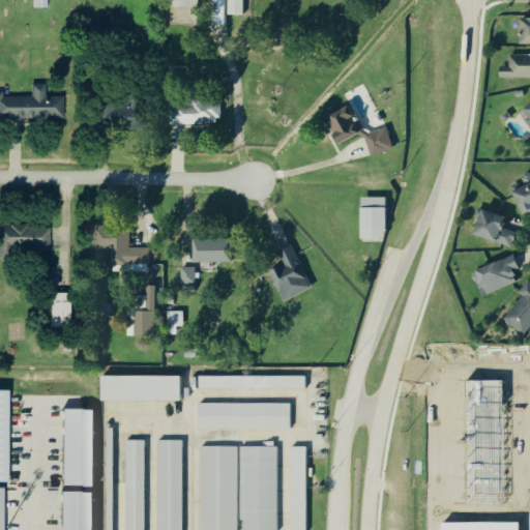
[(172,0),(198,0),(198,9),(172,7),(172,0)]
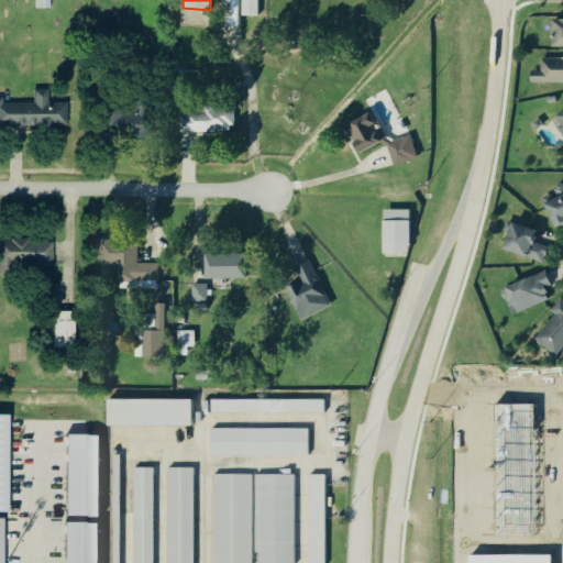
[(225,25),(225,0),(239,0),(239,25),(225,25)]
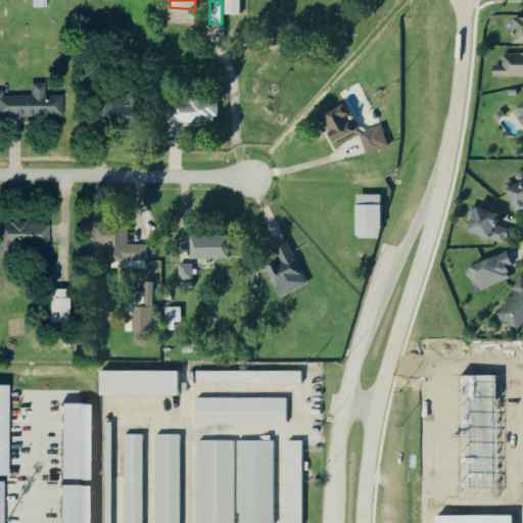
[(239,0),(239,14),(224,14),(224,0),(239,0)]
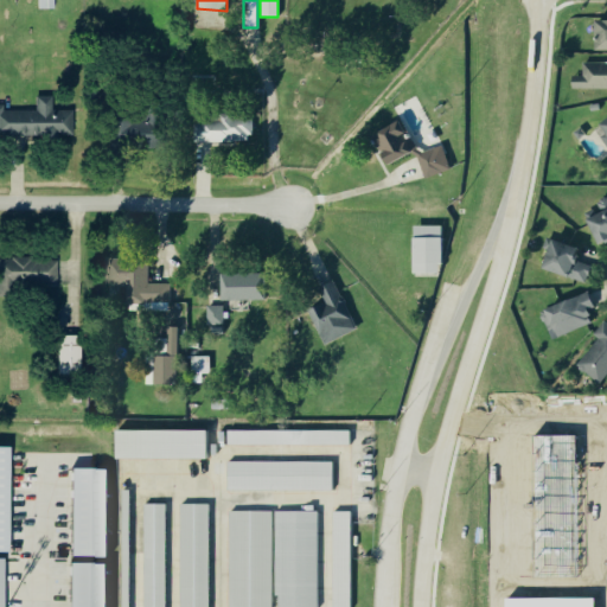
[(606,61),(585,61),(585,75),(576,75),(576,87),(606,87),(606,61)]
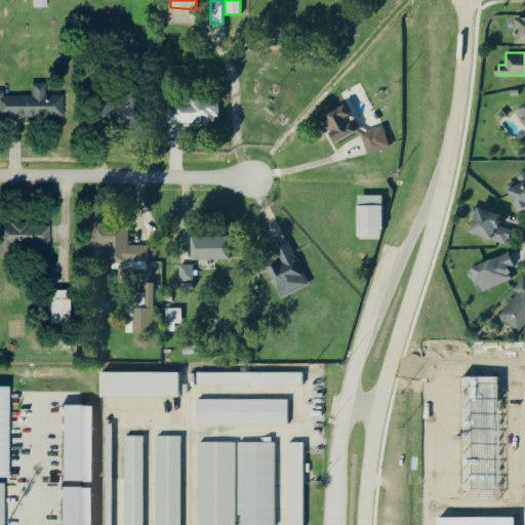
[(0,117),(66,117),(66,94),(48,94),(48,82),(34,82),(34,95),(5,95),(5,90),(0,89),(0,117)]
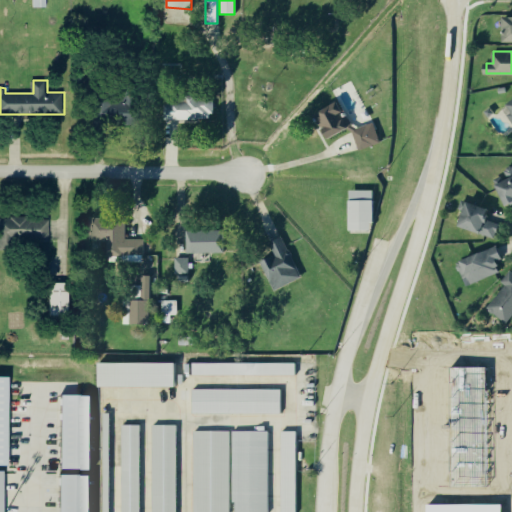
[(137,124),(136,95),(100,97),(101,119),(116,119),(117,125),(137,124)]
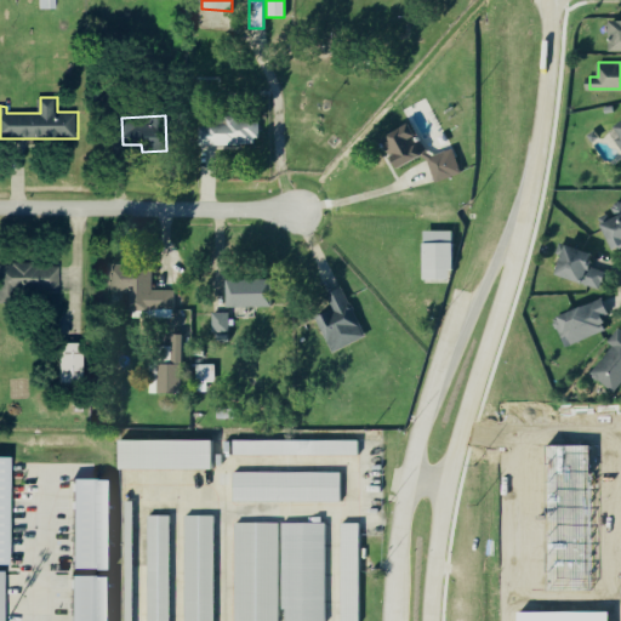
[(204,144),(261,143),(260,117),(203,118),(204,144)]
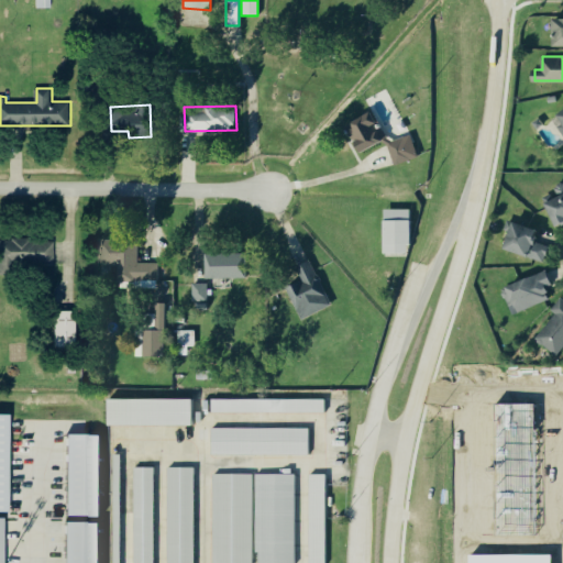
[(374,111),(350,124),(365,152),(389,139),(374,111)]
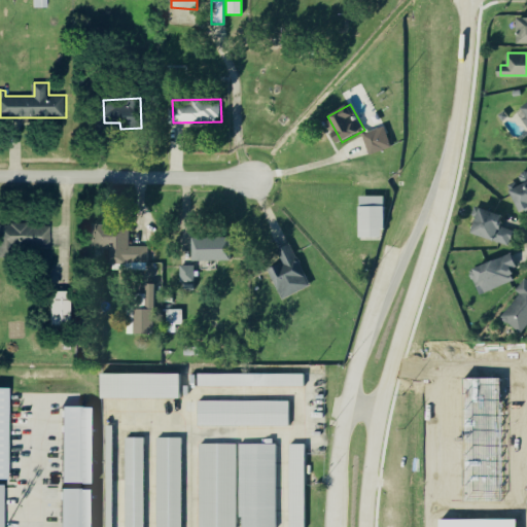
[(497,115),(503,111),(507,116),(501,121),(497,115)]
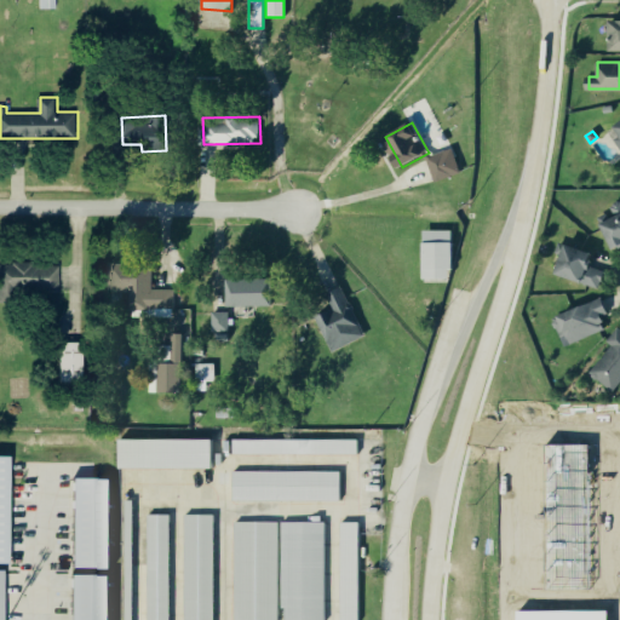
[(437,181),(463,172),(455,148),(429,156),(437,181)]
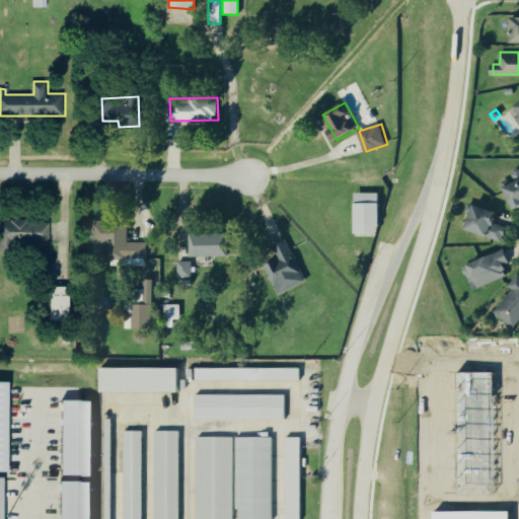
[(518,168),(512,171),(517,180),(506,186),(518,210),(518,209),(518,168)]
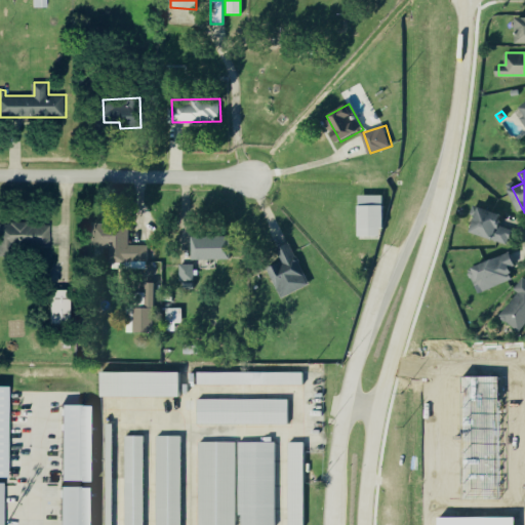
[(361,194),(361,235),(386,235),(386,194),(361,194)]
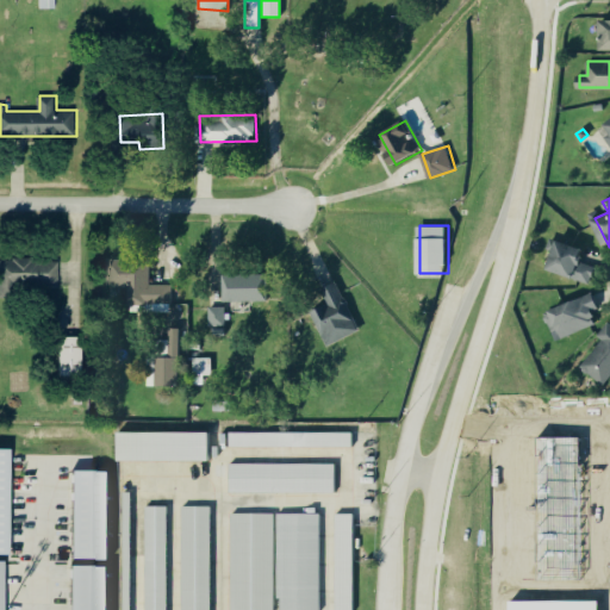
[(552,272),(593,281),(597,266),(584,263),(589,247),(559,240),(552,272)]
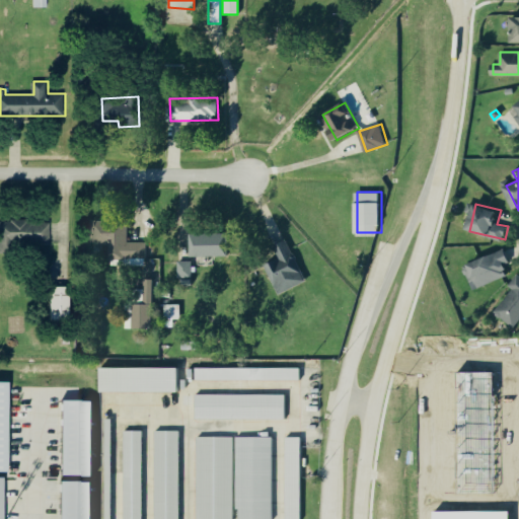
[(52,221),(1,221),(0,245),(52,245),(52,221)]
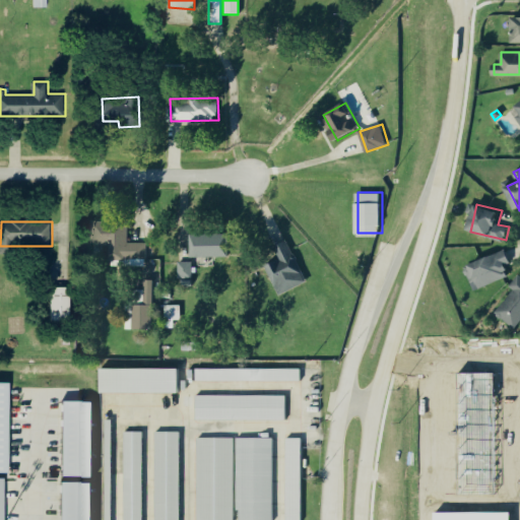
[(147,242),(129,242),(129,221),(92,221),(92,244),(111,244),(111,258),(147,258),(147,242)]
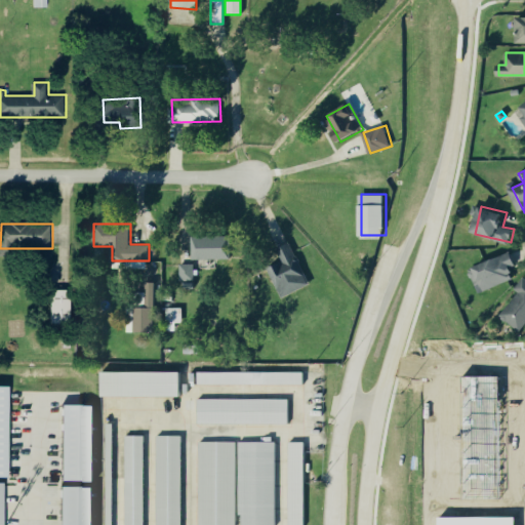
[(193,236),(193,259),(231,258),(231,235),(193,236)]
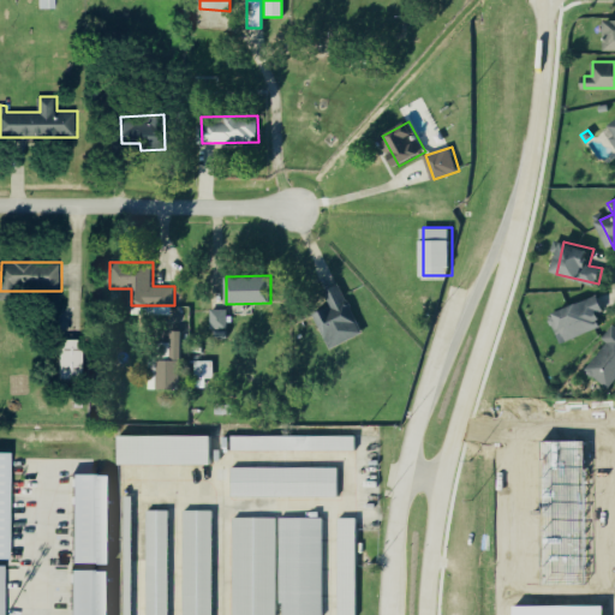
[(333,348),(365,333),(342,284),(324,291),(332,306),(316,312),(333,348)]
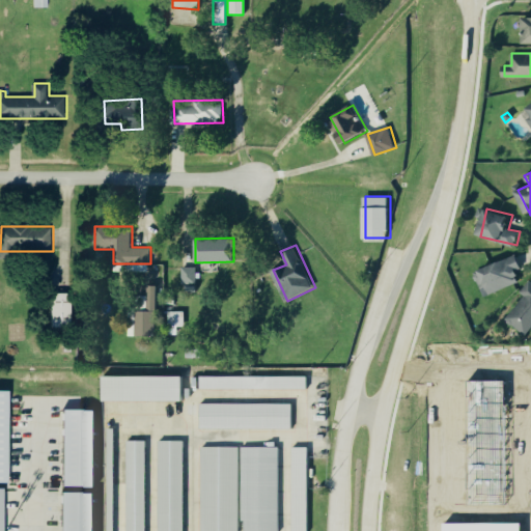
[(477,271),(487,295),(522,282),(518,271),(524,268),(519,255),(477,271)]
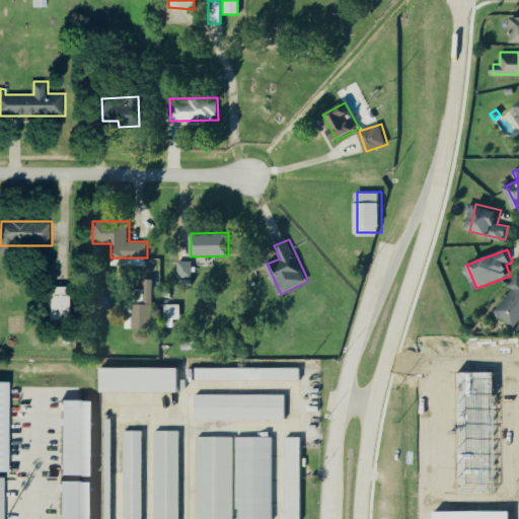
[(193,277),(193,261),(178,261),(178,277),(193,277)]
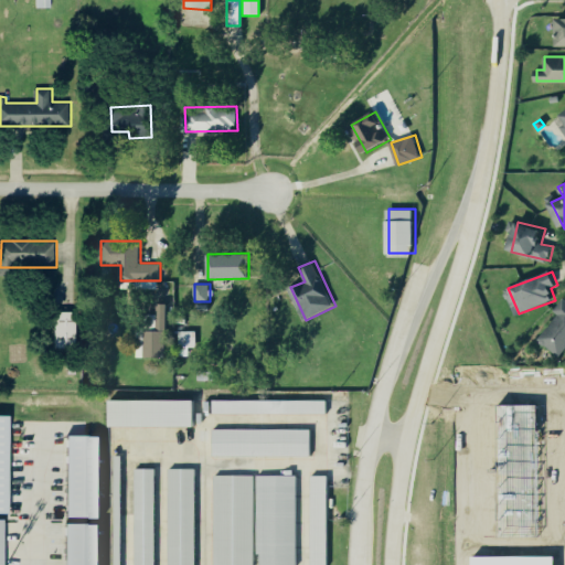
[(561,356),(564,350),(564,297),(555,310),(560,315),(539,339),(561,356)]
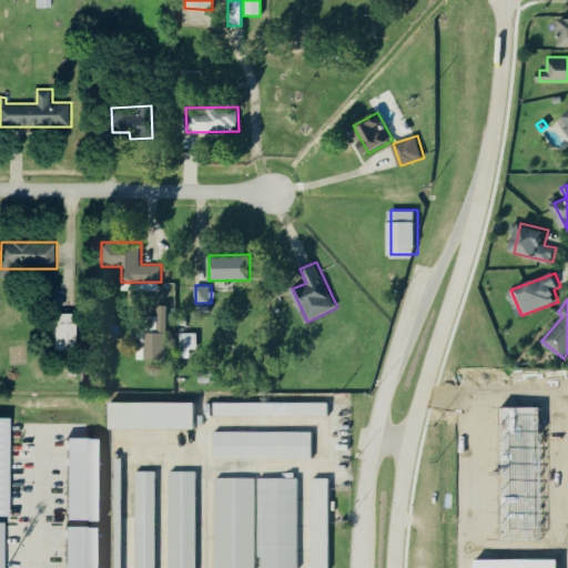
[(169,358),(170,305),(160,304),(159,332),(140,331),(139,357),(169,358)]
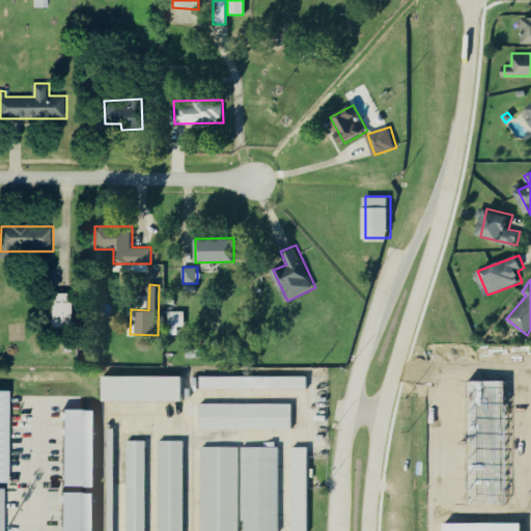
[(55,327),(74,328),(75,294),(56,294),(55,327)]
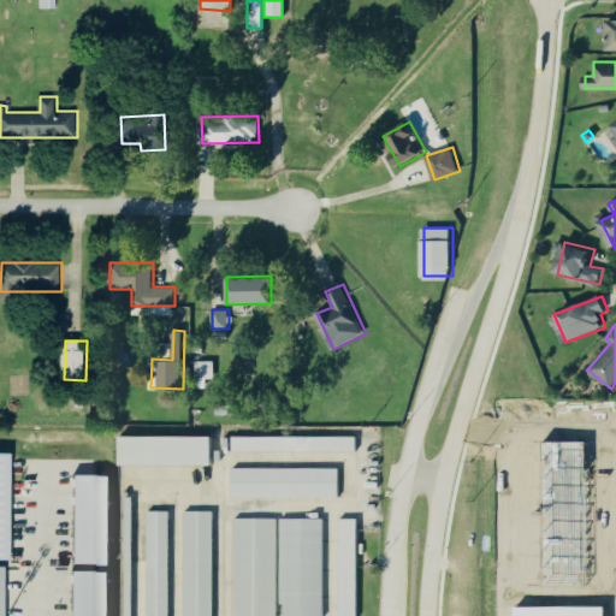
[(211,437),(211,467),(118,467),(118,437),(211,437)]
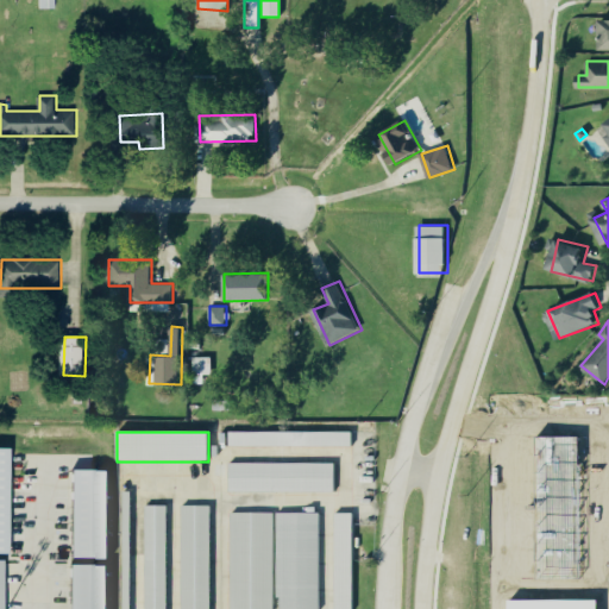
[(350,432),(350,446),(227,447),(227,432),(350,432)]
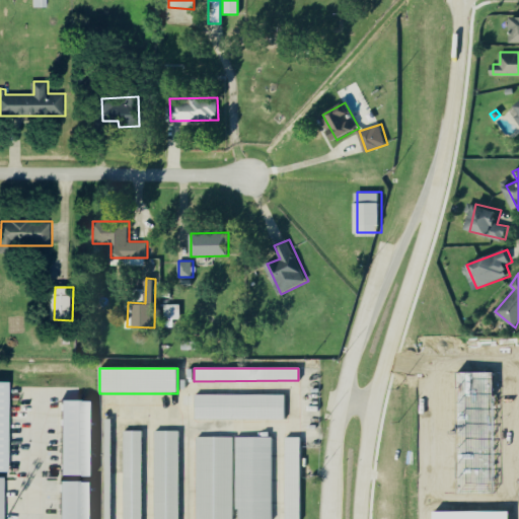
[(493,493),(457,494),(456,372),(493,372),(493,493)]
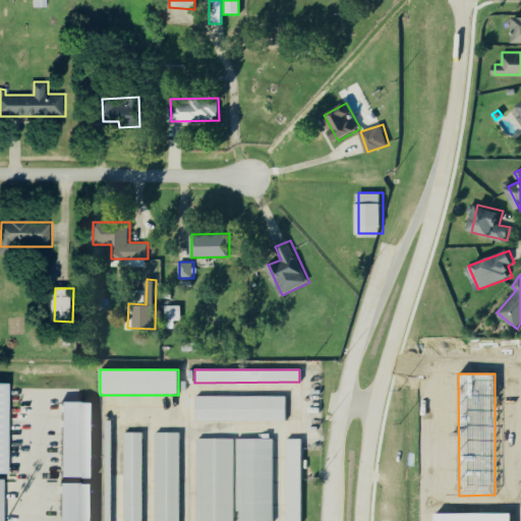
[(0,473),(11,474),(12,384),(0,383),(0,473)]
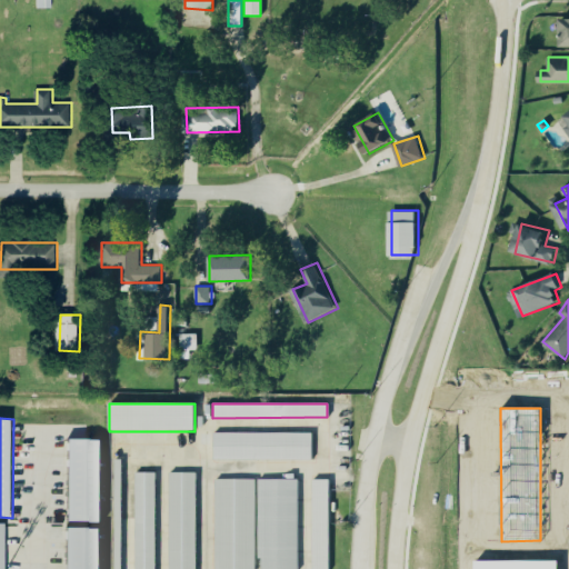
[(211,459),(212,432),(311,432),(311,459),(211,459)]
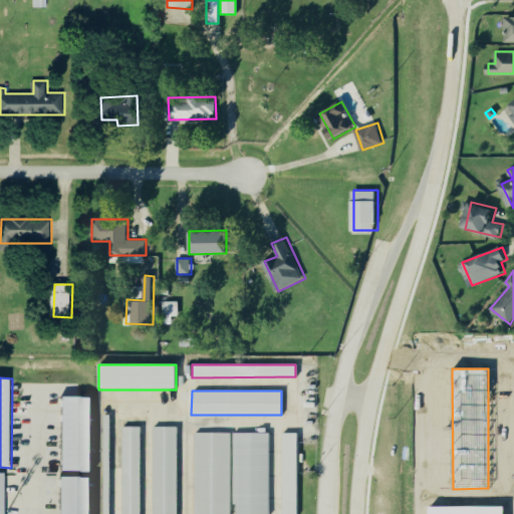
[(90,398),(90,470),(61,470),(60,398),(90,398)]
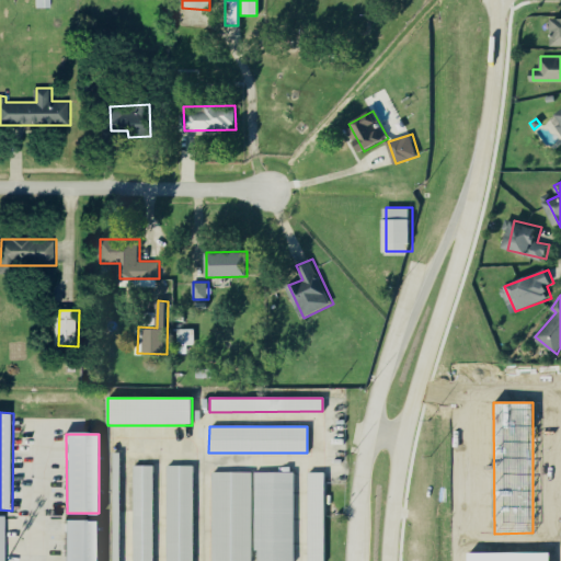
[(132,560),(133,465),(152,465),(152,560),(132,560)]
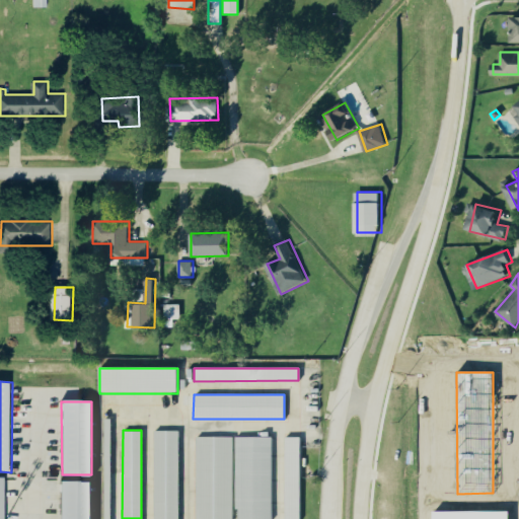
[(154,518),(154,432),(178,432),(178,518),(154,518)]
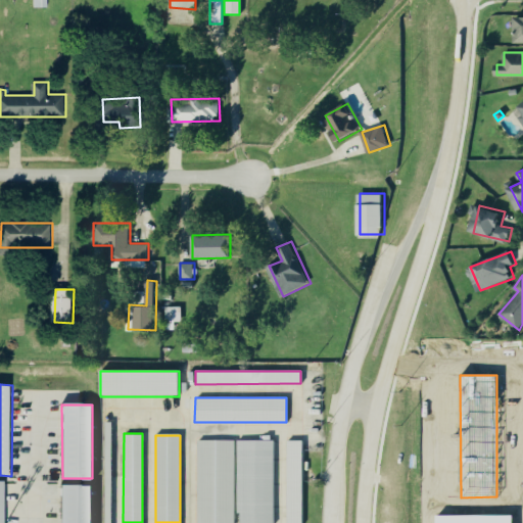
[(276,522),(275,439),(239,440),(239,522),(276,522)]
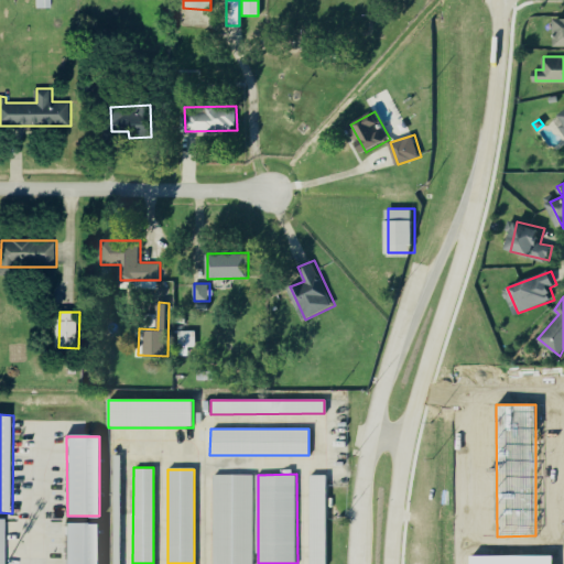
[(213,563),(213,475),(252,475),(252,563),(213,563)]
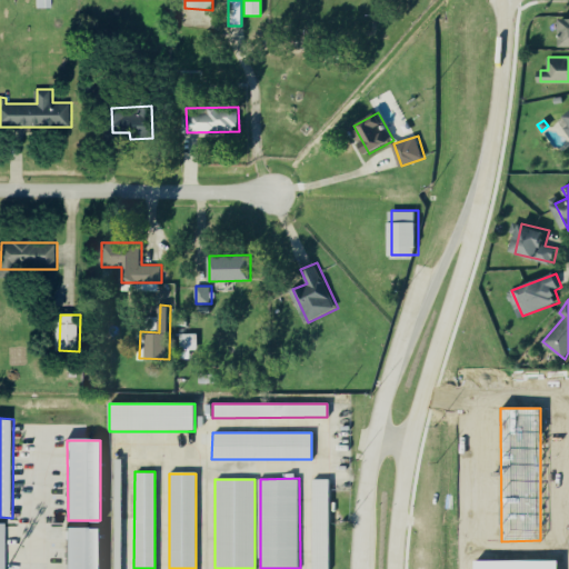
[(310,568),(311,479),(329,480),(328,568),(310,568)]
